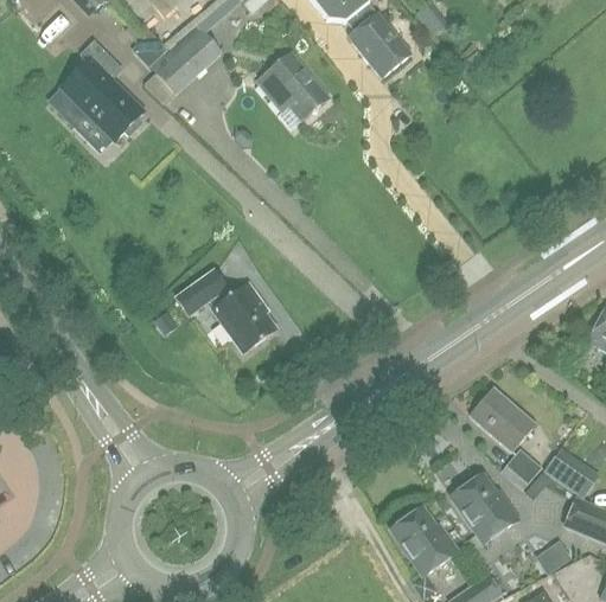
[(83,0),(93,10),(103,0),(83,0)]
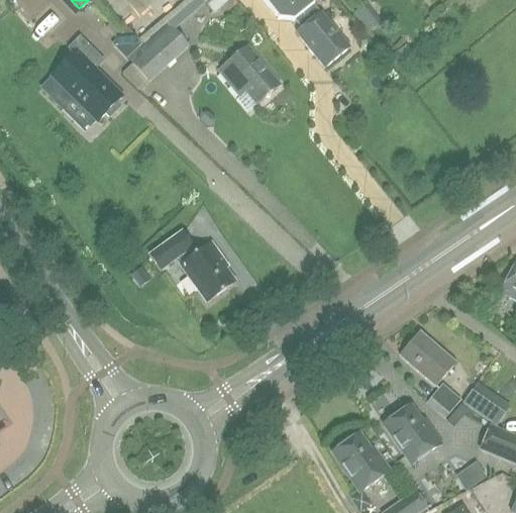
[(96,0),(134,41),(139,36),(104,0),(96,0)]
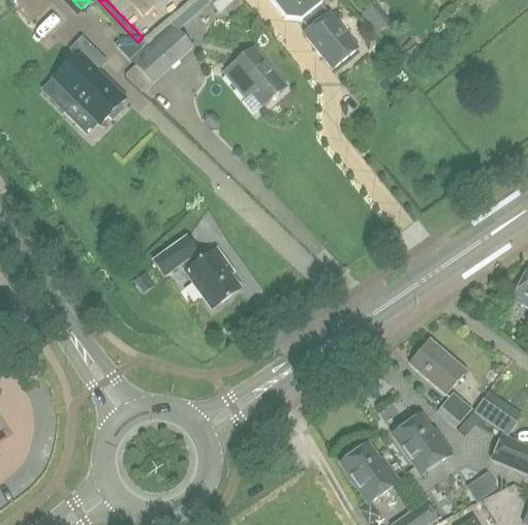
[(186,0),(143,38),(148,42),(172,22),(196,0),(186,0)]
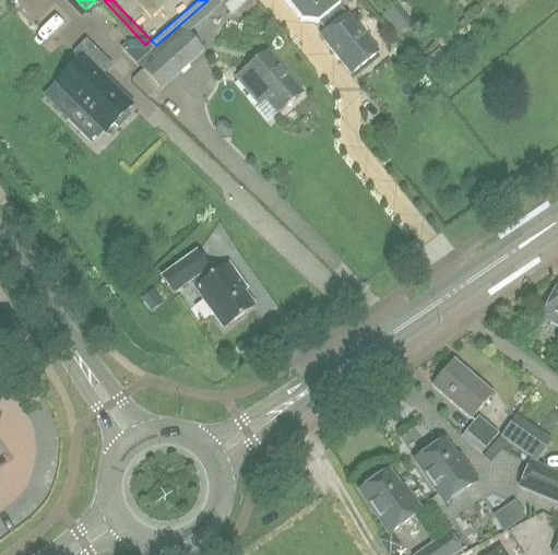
[(221,0),(233,13),(246,0),(221,0)]
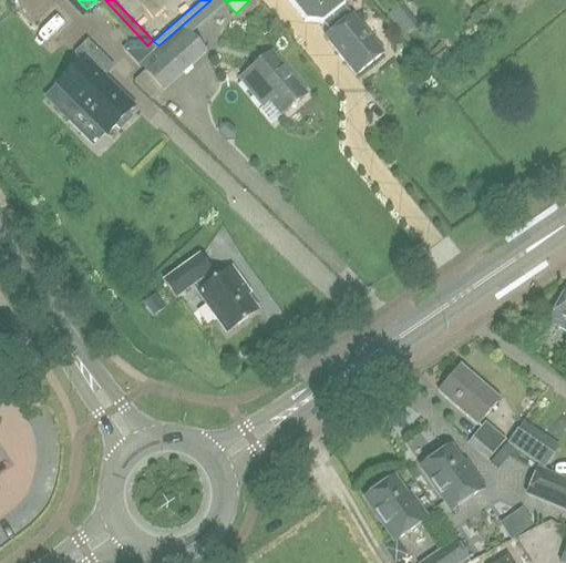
[(290,0),(305,18),(321,20),(322,19),(331,29),(325,34),(356,72),(383,50),(352,12),(351,12),(343,2),(343,1),(342,0),(290,0)]
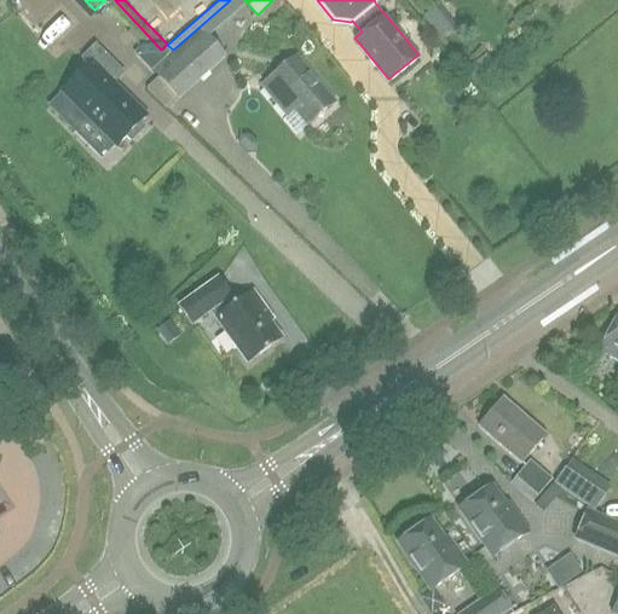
[(425,11),(435,25),(449,15),(438,0),(425,11)]
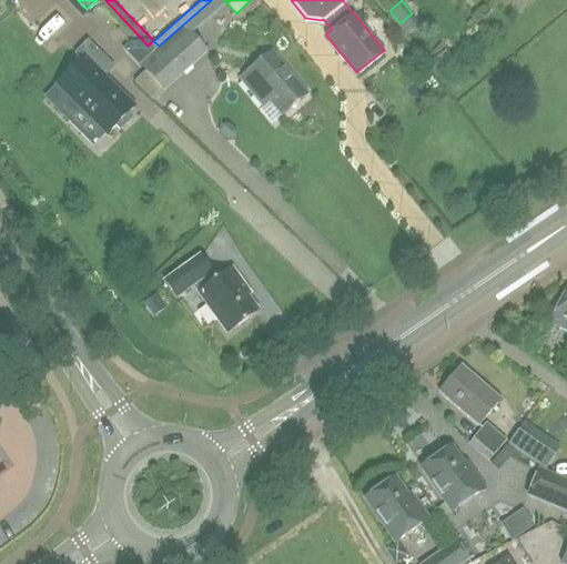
[(159,46),(141,62),(163,87),(206,48),(184,23),(159,46)]
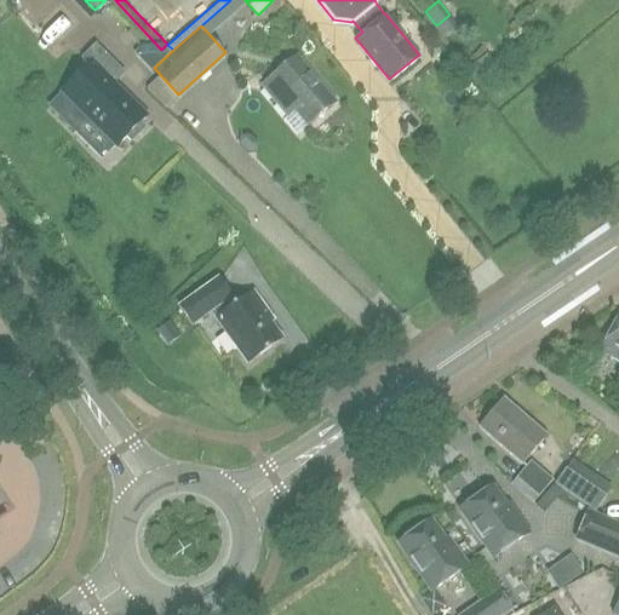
[(89,61),(62,88),(110,136),(118,142),(126,133),(131,138),(144,124),(139,119),(147,111),(139,105),(114,79),(124,68),(116,61),(95,40),(81,53),(89,61)]
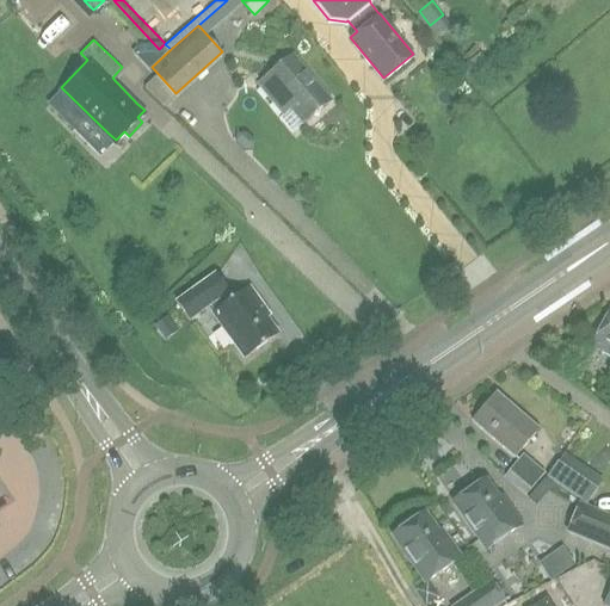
[(331,98),(294,53),(258,81),(283,112),(290,105),(303,121),(331,98)]
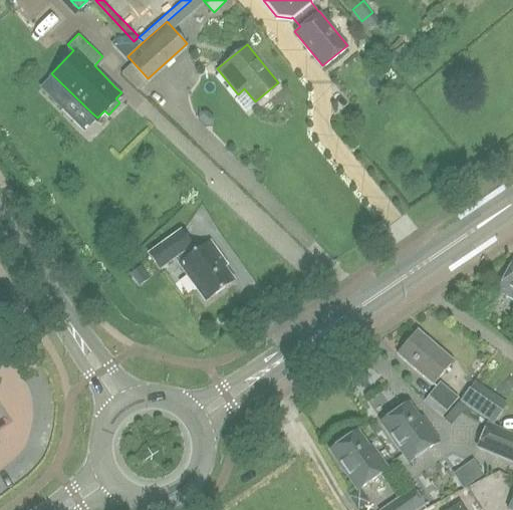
[(180,260),(207,297),(233,279),(223,265),(226,263),(210,240),(194,250),(190,244),(192,242),(182,228),(149,251),(159,266),(177,253),(182,259),(180,260)]
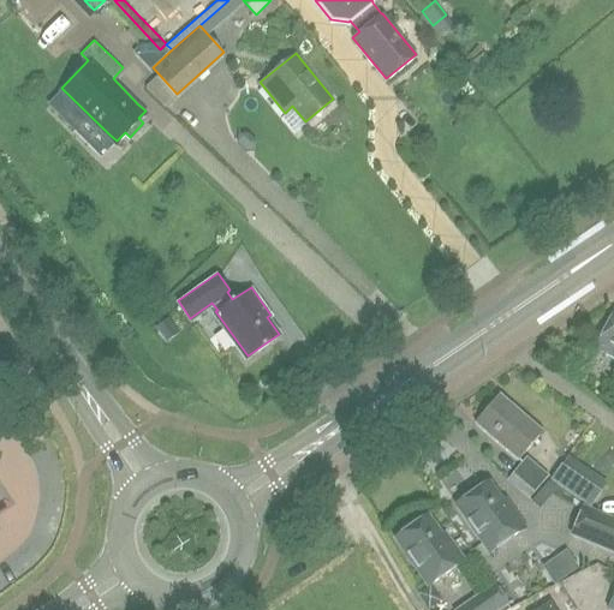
[(613,309),(595,344),(613,353),(613,309)]
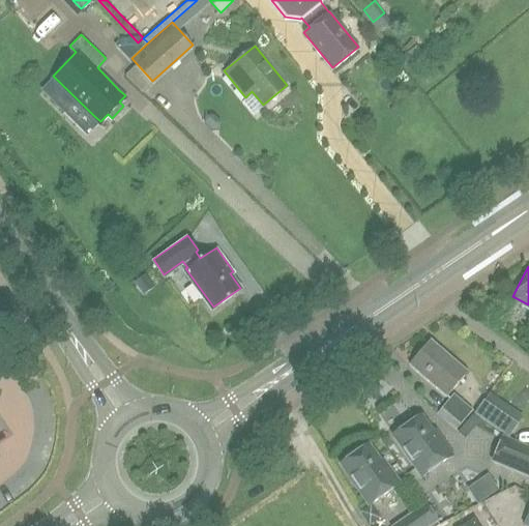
[(142,292),(151,286),(153,284),(144,272),(141,274),(134,280),(142,292)]
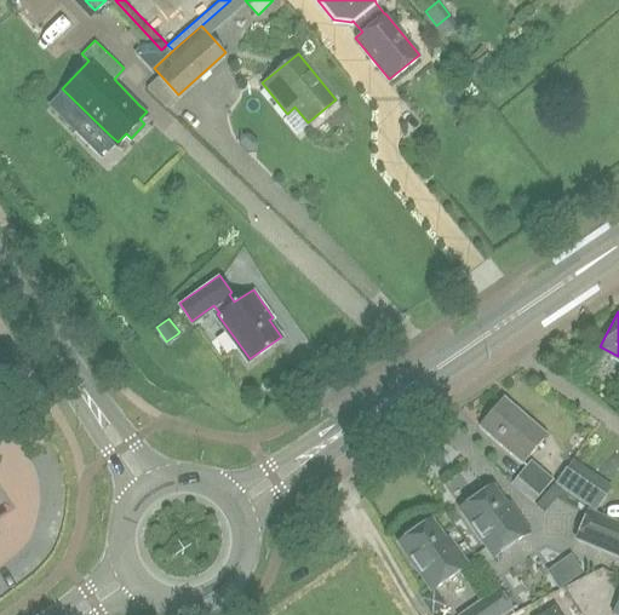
[(504,396),(480,424),(522,460),(546,432),(504,396)]
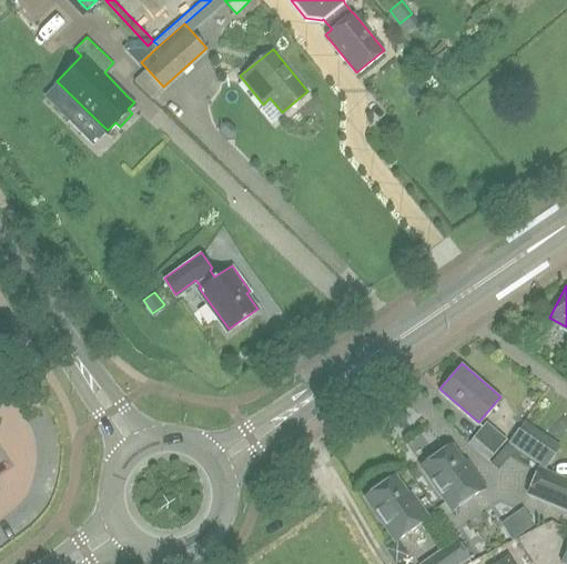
[(468,441),(493,461),(510,439),(487,419),(468,441)]
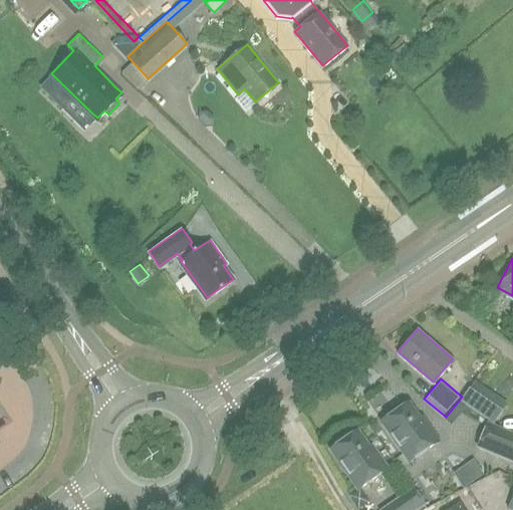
[(503,410),(502,409),(470,387),(460,401),(491,421),(494,423),(503,410)]
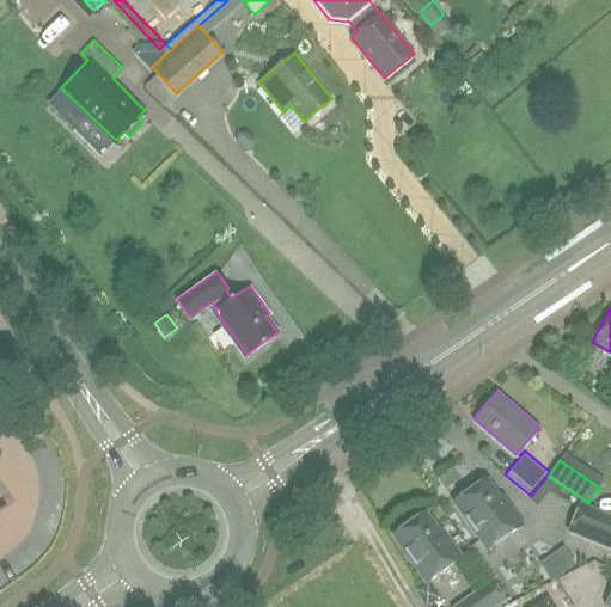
[(0,515),(11,510),(2,497),(23,485),(12,465),(0,471),(0,515)]
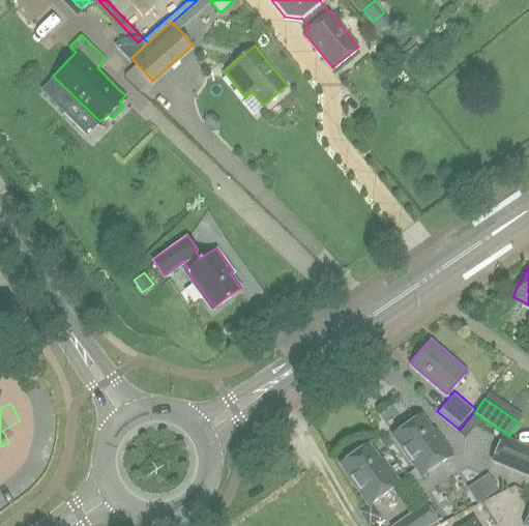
[(421,473),(451,453),(441,437),(438,439),(420,414),(393,433),(421,473)]
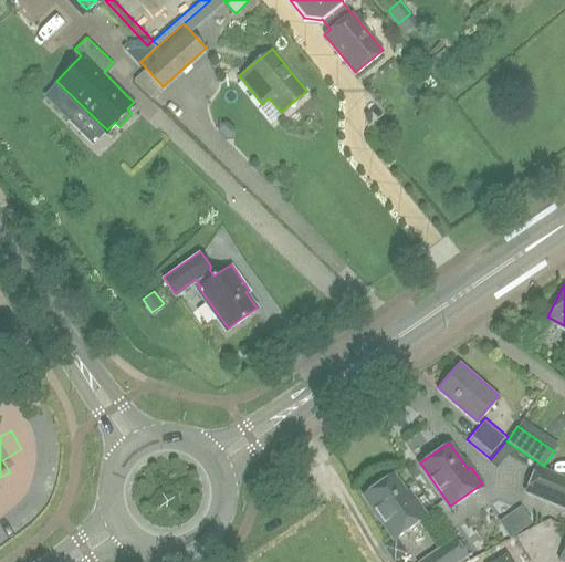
[(524,490),(564,508),(564,475),(544,466),(541,464),(536,462),(524,490)]
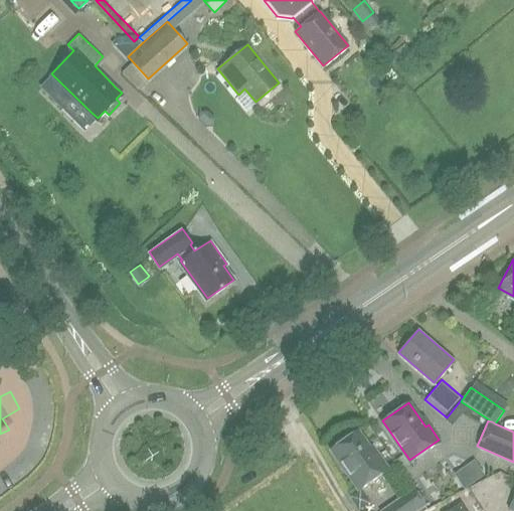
[(331,449),(358,488),(388,468),(377,453),(374,455),(357,430),(331,449)]
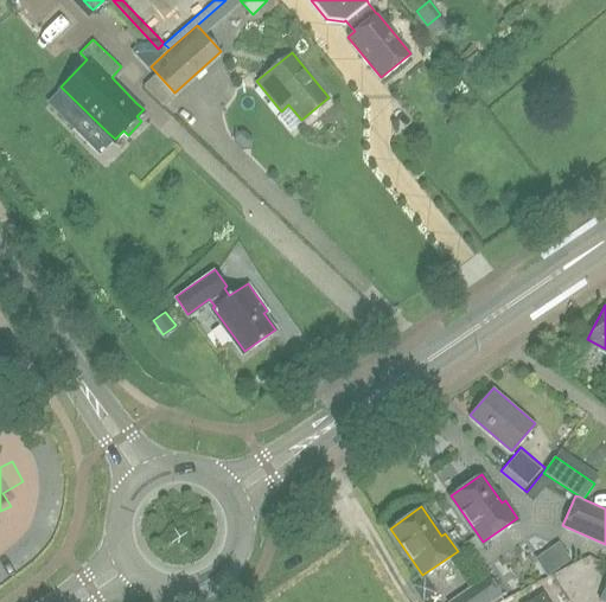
[(489,571),(447,601),(498,601),(506,597),(489,571)]
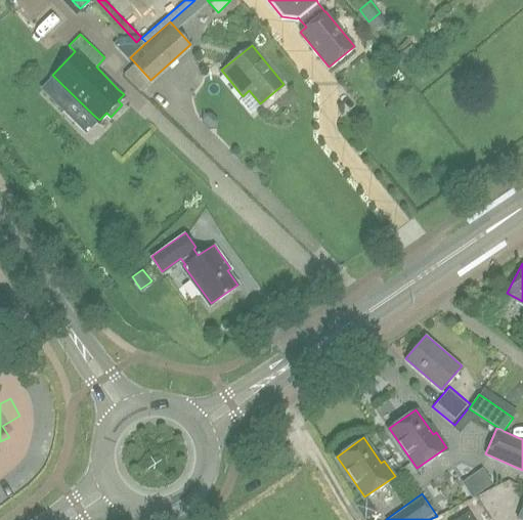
[(451,519),(476,519),(470,509),(451,519)]
